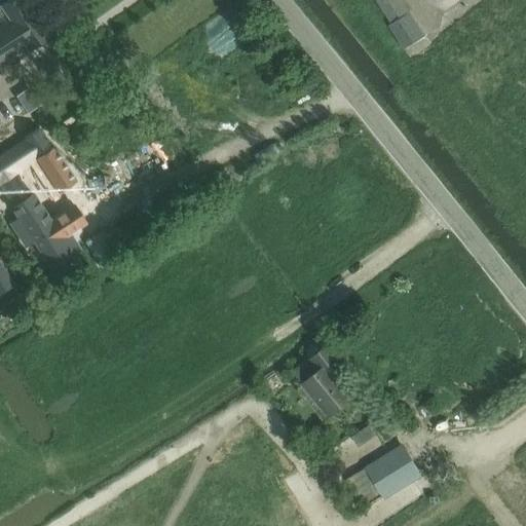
[(49,37),(24,0),(10,0),(1,6),(0,6),(0,69),(5,66),(12,67),(19,63),(21,55),(49,37)]
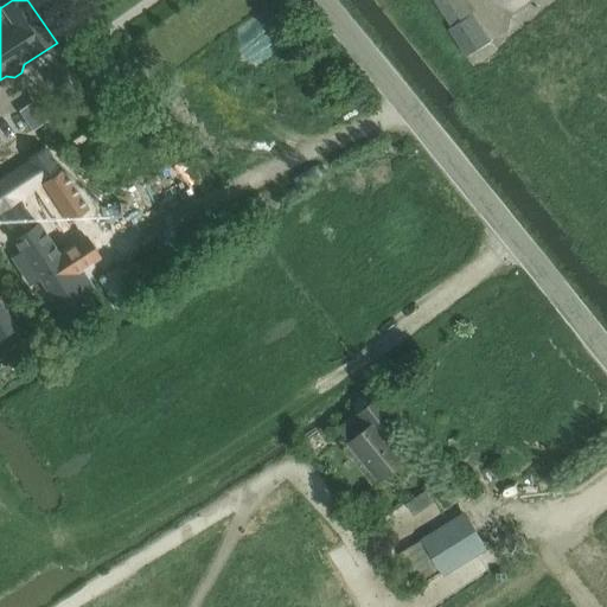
[(434,0),(453,27),(474,13),(465,0),(434,0)]
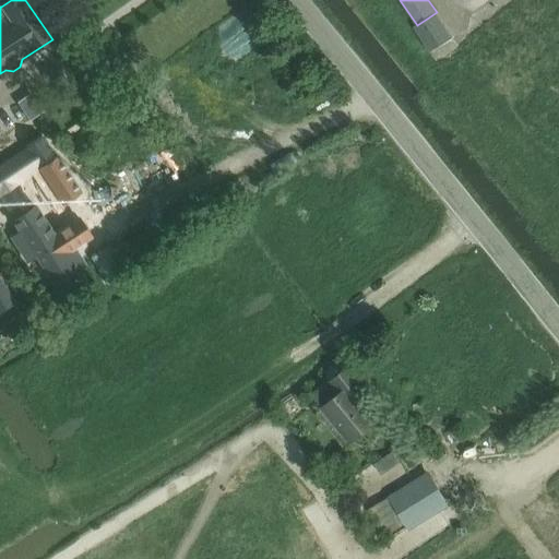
[(414,27),(430,52),(453,38),(437,12),(417,25),(414,27)]
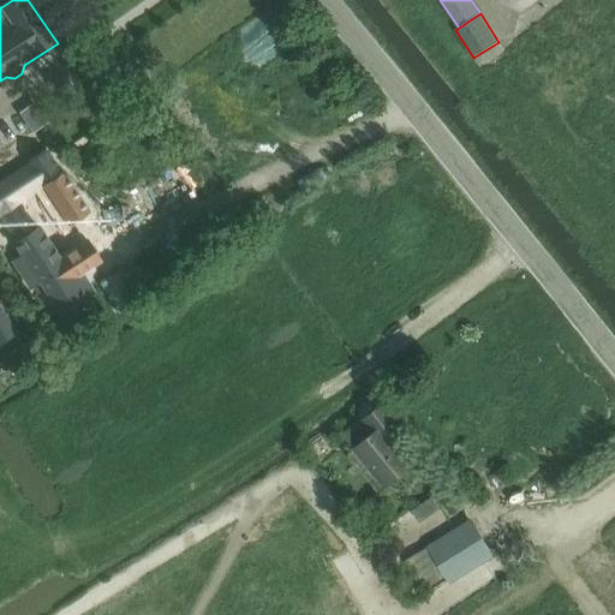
[(614,144),(614,117),(602,127),(614,144)]
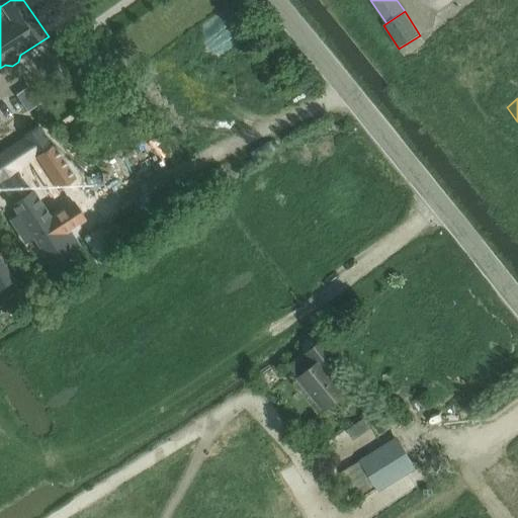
[(26,140),(0,157),(0,183),(14,204),(13,205),(49,260),(69,246),(63,236),(86,221),(83,217),(83,213),(80,209),(77,207),(74,203),(47,222),(35,205),(40,202),(33,192),(31,193),(16,171),(37,157),(59,189),(76,178),(55,146),(54,147),(40,127),(24,138),(26,140)]
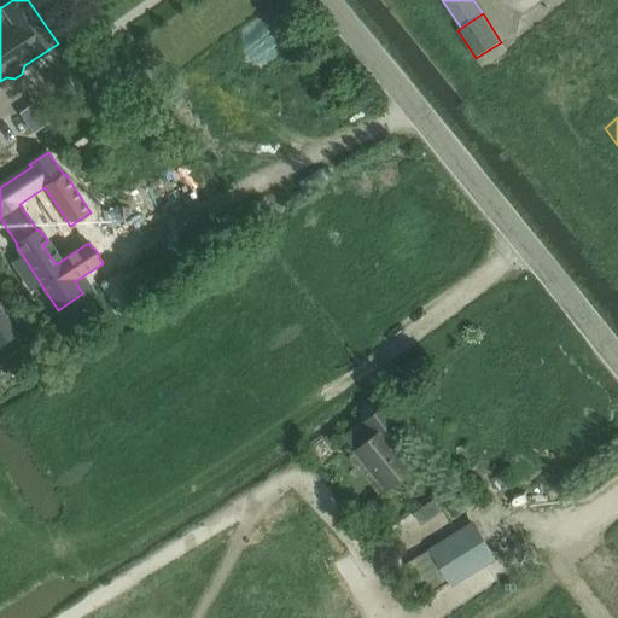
[(121,273),(100,285),(120,316),(140,303),(121,273)]
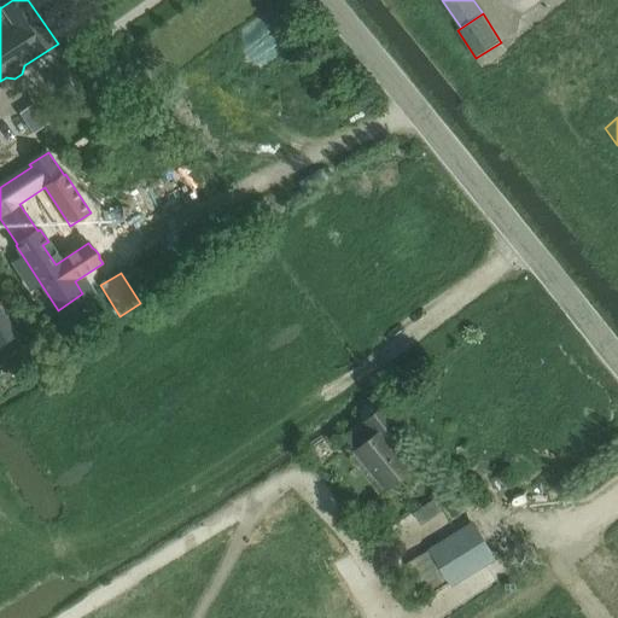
[(0,308),(0,330),(10,324),(0,308)]
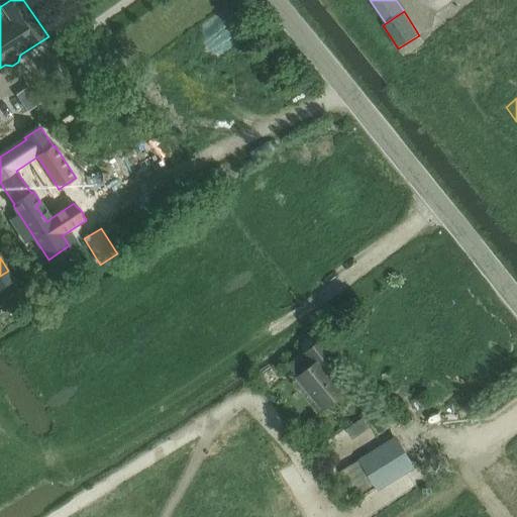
[(349,390),(330,367),(341,357),(326,338),(312,348),(306,340),(299,345),(315,366),(300,378),(325,409),(349,390)]
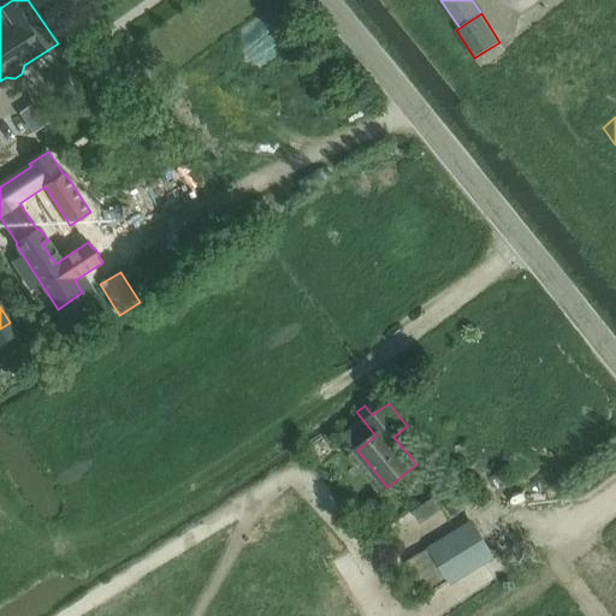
[(473,523),(432,549),(452,581),(493,556),(473,523)]
